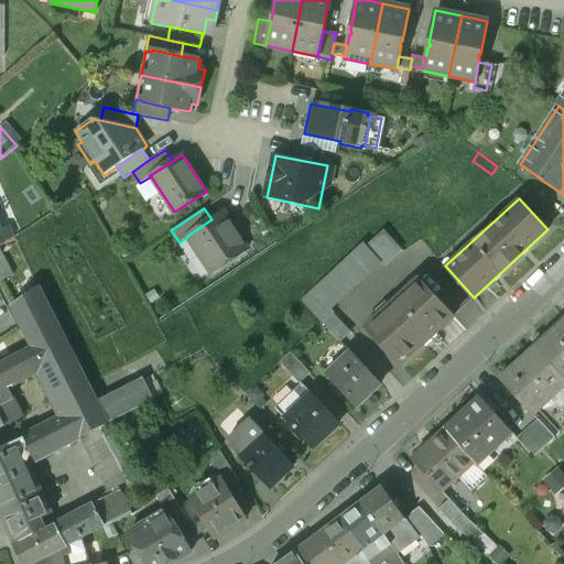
[(247,249),(223,213),(212,219),(187,236),(187,237),(210,272),(247,249)]
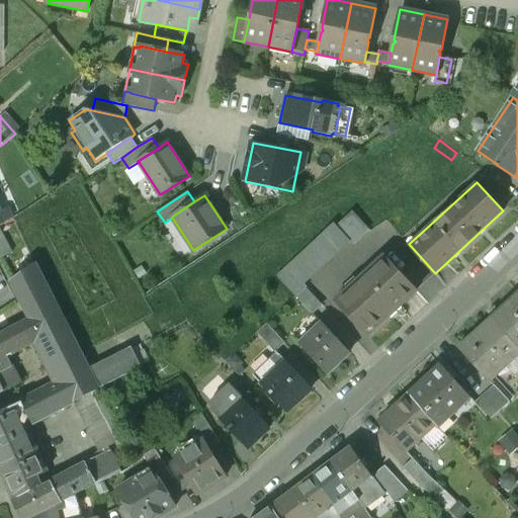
[(0,210),(0,227),(12,219),(7,208),(0,210)]
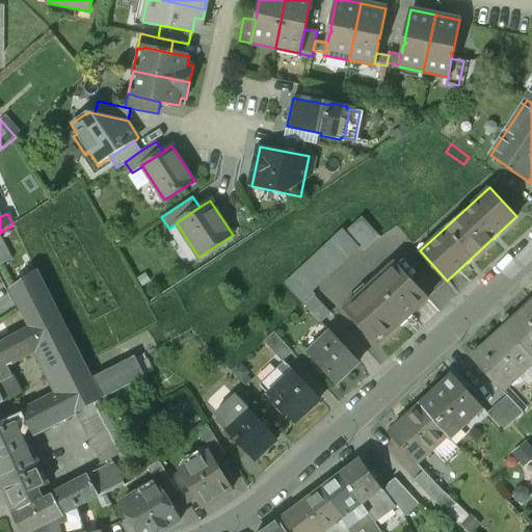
[(342,229),(294,273),(311,292),(358,247),(362,249),(378,234),(362,216),(345,232),(342,229)]
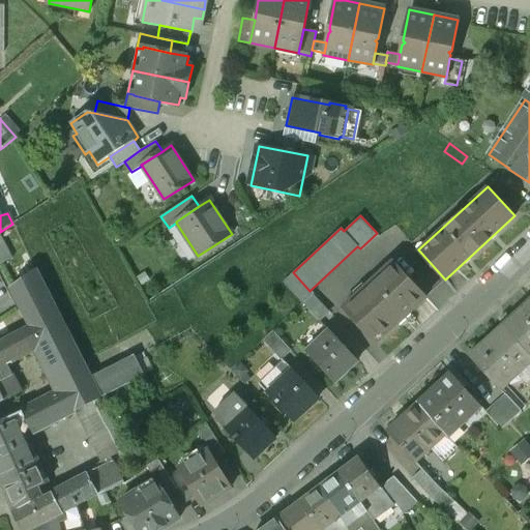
[(0,264),(12,258),(0,234),(0,264)]
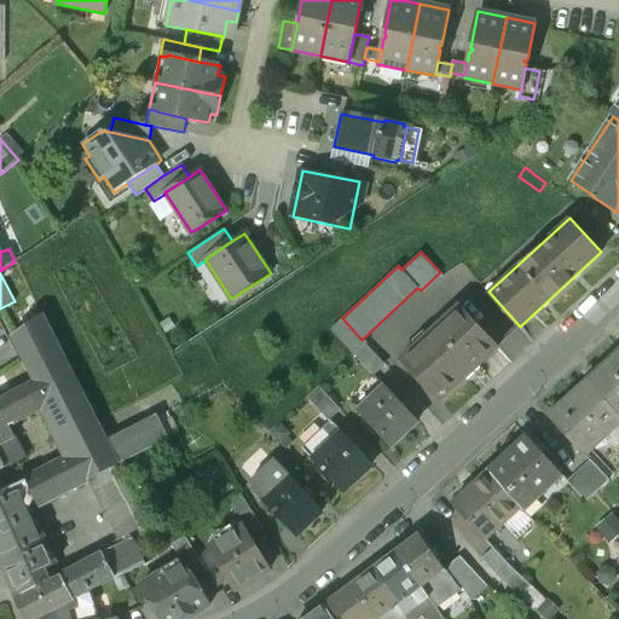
[(458,306),(400,360),(438,400),(496,346),(458,306)]
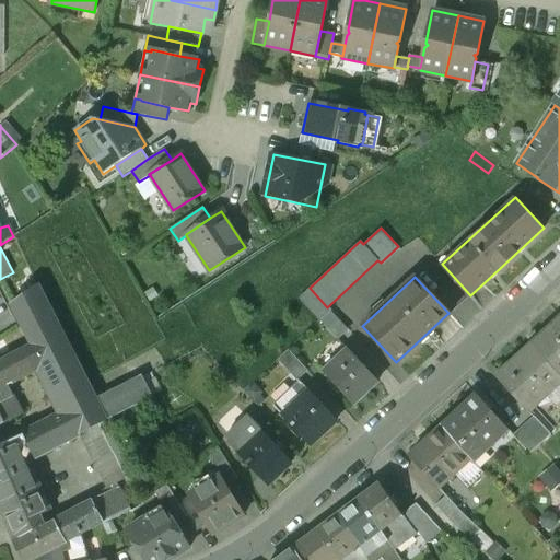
[(37,286),(12,304),(33,343),(59,330),(37,286)]
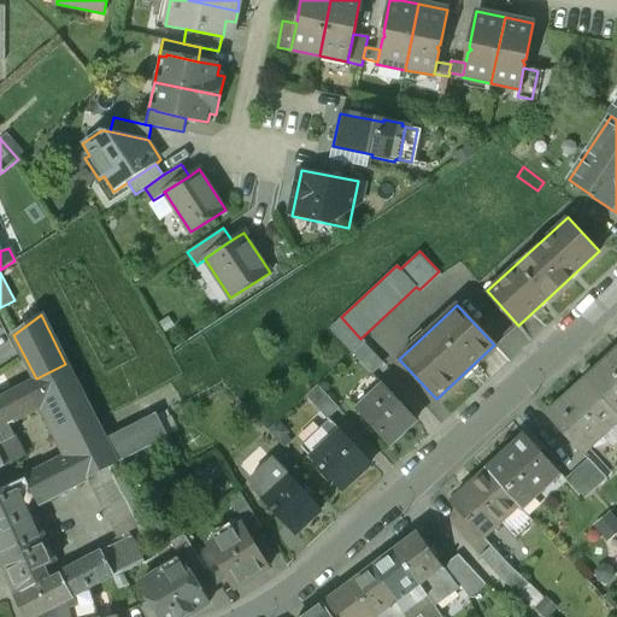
[(383,363),(364,342),(353,353),(372,374),(383,363)]
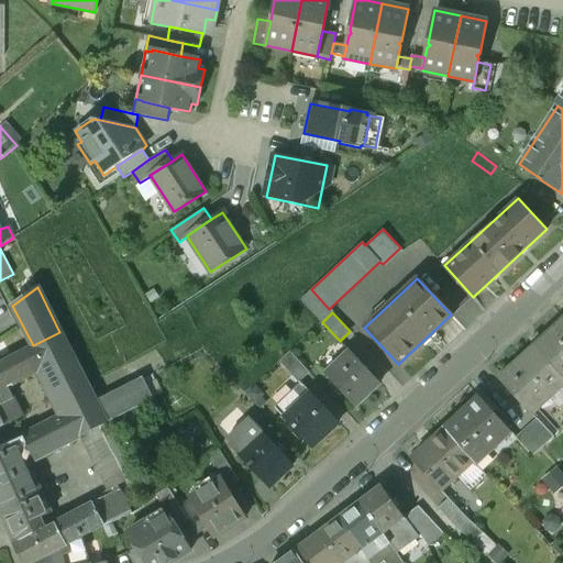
[(562,319),(533,345),(534,348),(562,377),(562,319)]
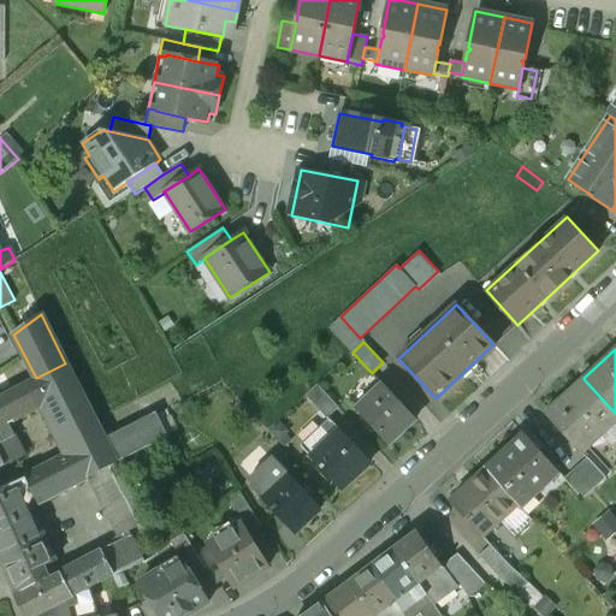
[(104,439),(65,363),(36,378),(49,402),(75,452),(27,479),(35,497),(39,503),(90,477),(116,463),(104,439)]
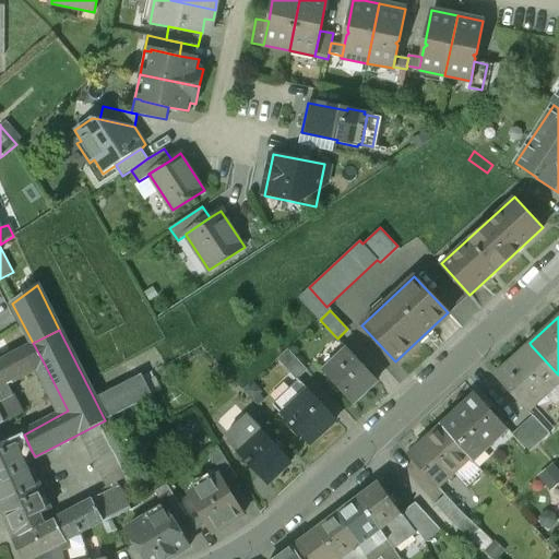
[(33,343),(0,360),(0,444),(1,444),(0,442),(0,424),(4,421),(0,414),(0,389),(45,365),(33,343)]
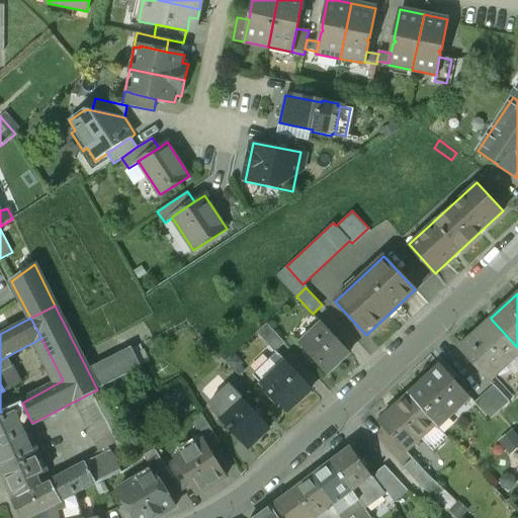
[(517,347),(492,320),(468,341),(468,340),(459,348),(486,376),(504,360),(508,365),(517,355),(517,347)]
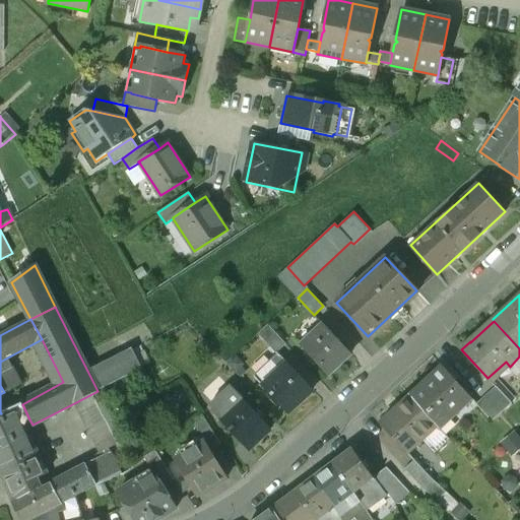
[(285,344),(267,325),(258,334),(276,353),(285,344)]
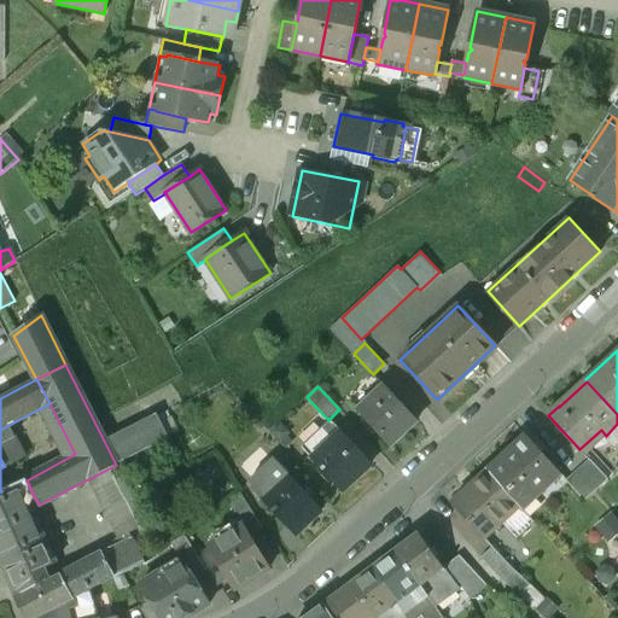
[(384,388),(360,410),(390,444),(415,421),(384,388)]
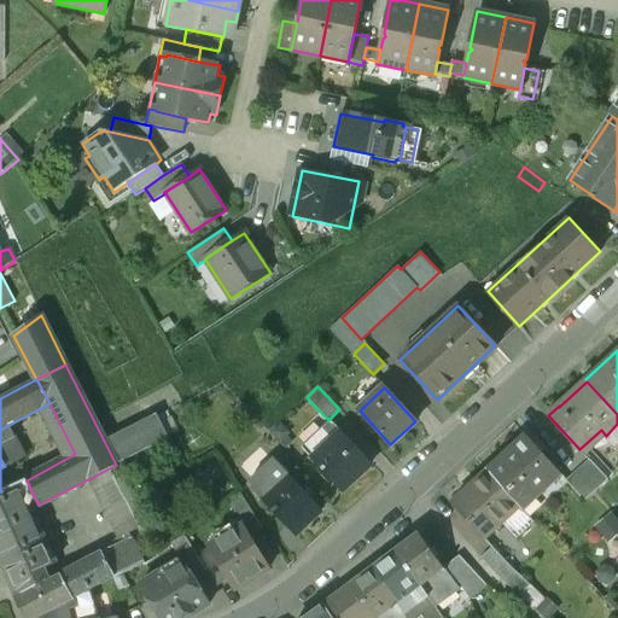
[(157,414),(104,441),(116,465),(169,438),(157,414)]
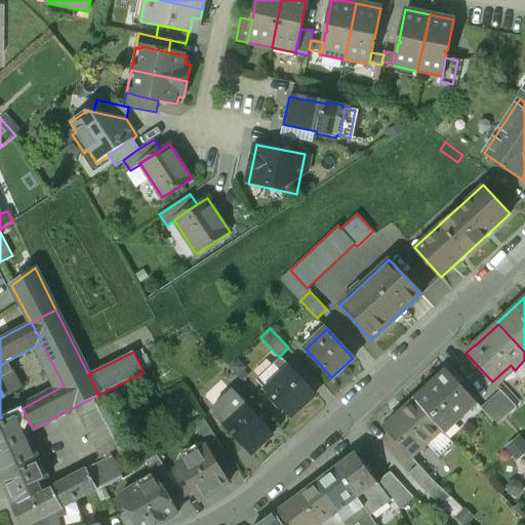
[(290,367),(284,373),(275,364),(257,380),(290,416),(315,394),(290,367)]
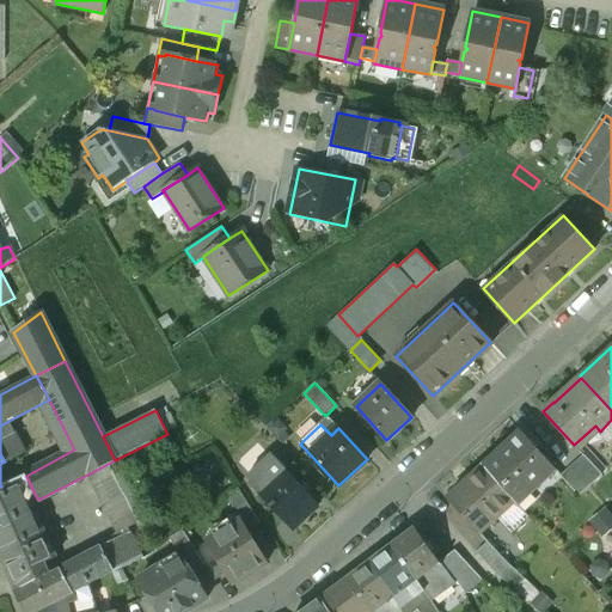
[(521,433),(483,467),(484,469),(514,501),(527,489),(531,494),(556,471),(521,433)]
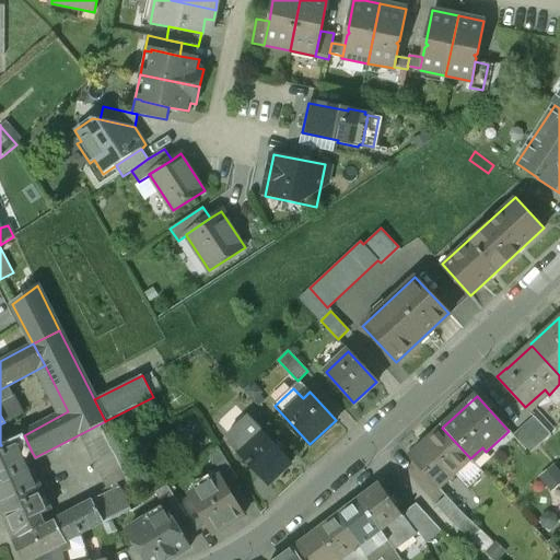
[(291,462),(248,416),(226,436),(240,452),(237,453),(267,485),(291,462)]
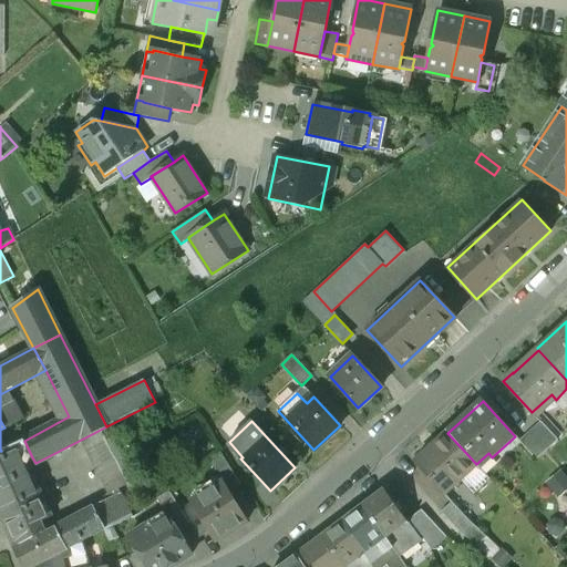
[(558,442),(542,423),(531,433),(548,451),(558,442)]
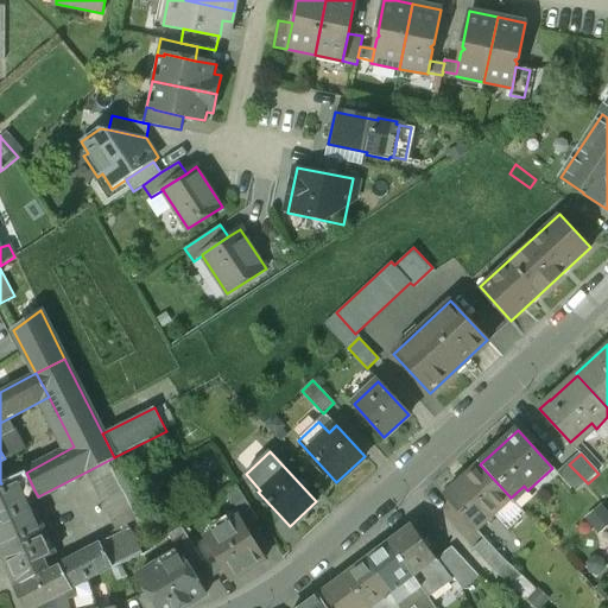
[(144,517),(114,457),(89,470),(119,530),(144,517)]
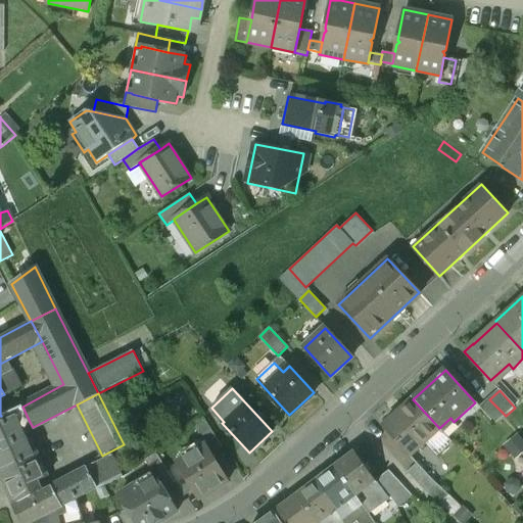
[(506,416),(489,399),(480,409),(495,425),(506,416)]
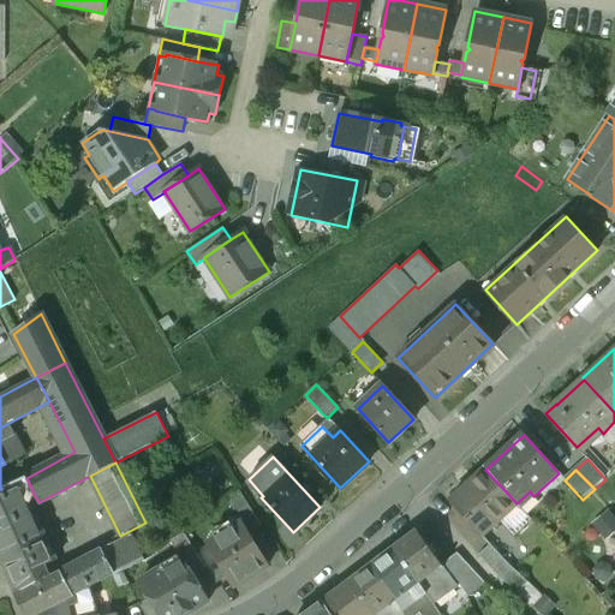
[(487,471),(452,502),(483,537),(518,506),(517,503),(487,471)]
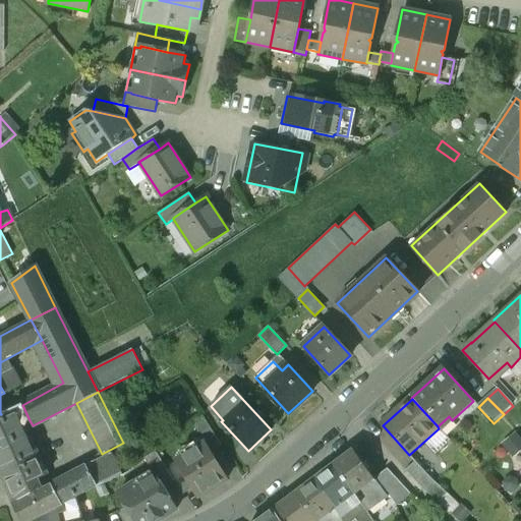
[(1,414),(0,414),(0,471),(2,476),(25,465),(39,458),(39,457),(29,435),(25,433),(21,423),(30,420),(22,405),(1,414)]
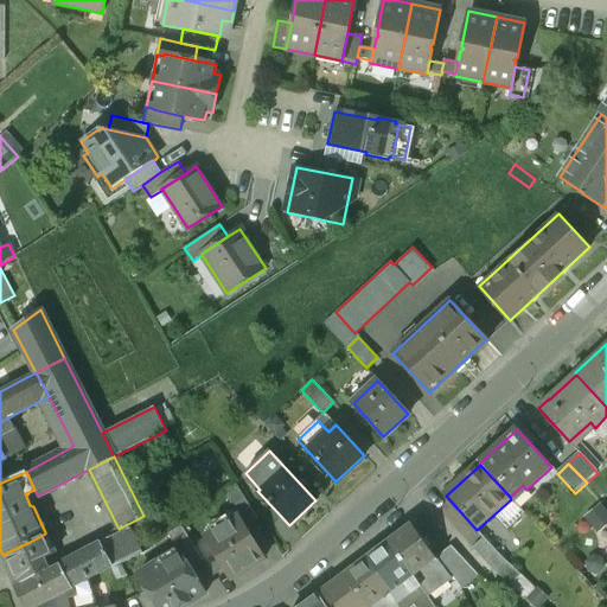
[(257,518),(236,484),(224,492),(238,516),(246,526),(257,518)]
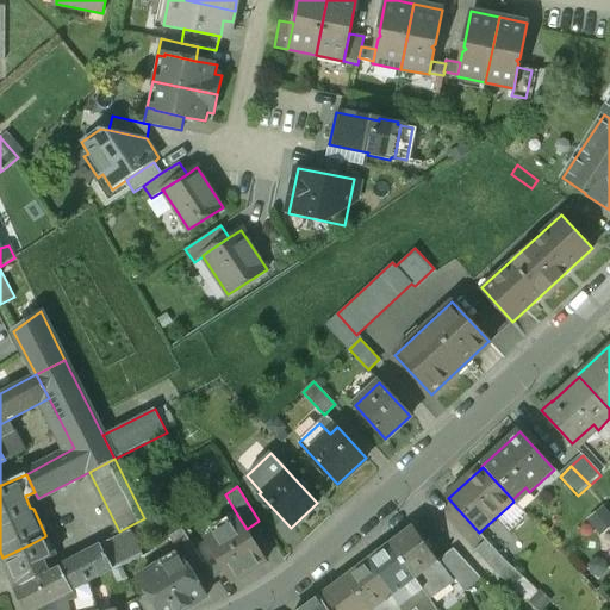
[(609,502),(592,516),(605,531),(609,528),(609,502)]
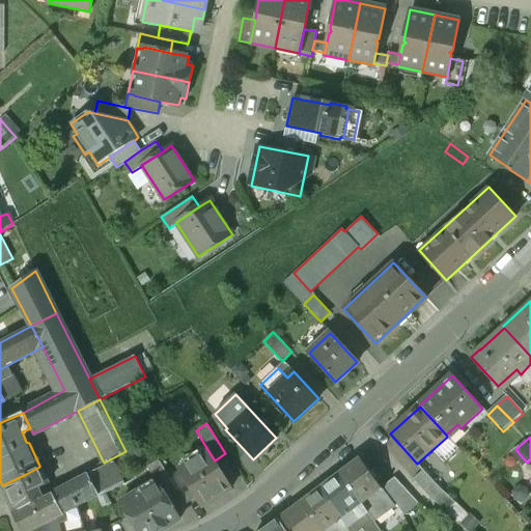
[(215,460),(208,451),(178,469),(191,490),(196,498),(201,506),(231,488),(215,460)]
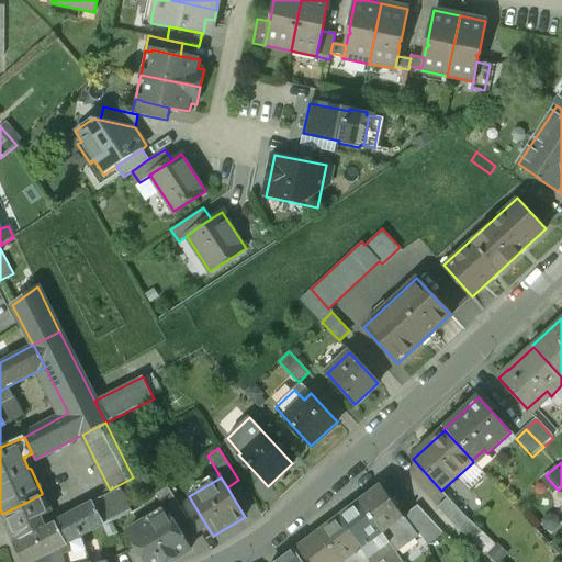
[(404,517),(381,485),(359,501),(382,532),(396,552),(418,537),(404,517)]
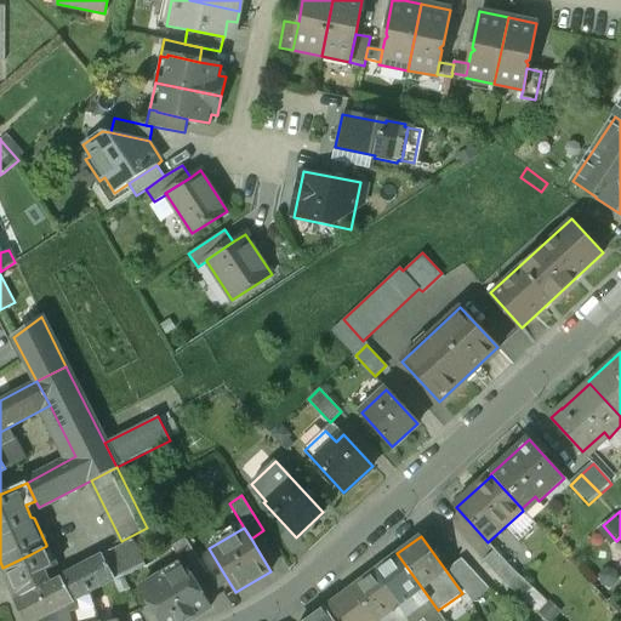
[(206,574),(186,539),(172,546),(184,565),(194,581),(206,574)]
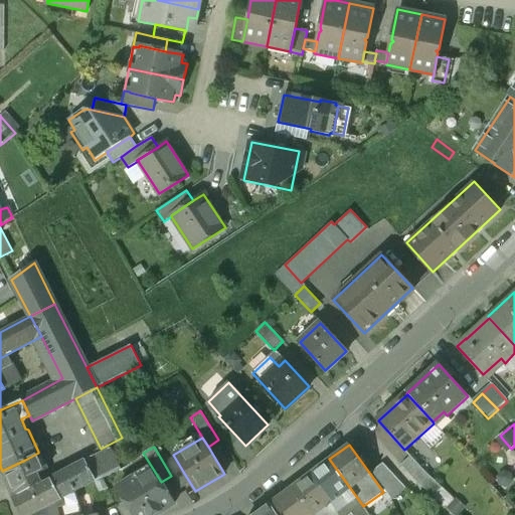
[(43,483),(14,498),(21,514),(28,514),(75,491),(95,480),(121,467),(111,448),(86,461),(43,483)]
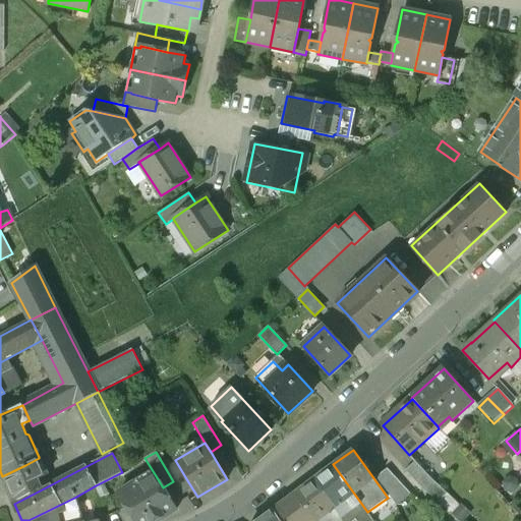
[(39,478),(47,474),(39,458),(25,465),(2,476),(9,494),(14,504),(44,488),(39,478)]
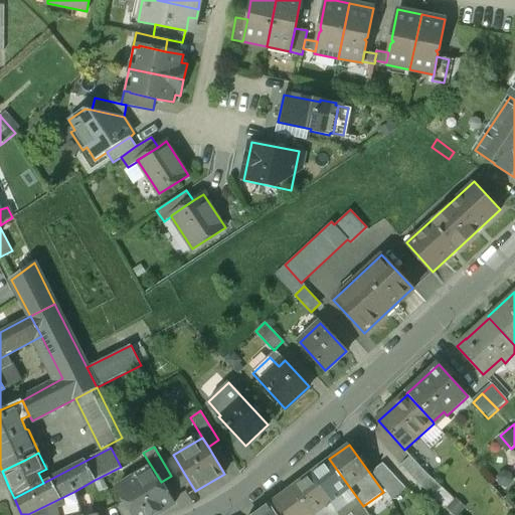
[(424,472),(411,457),(401,466),(415,480),(424,472)]
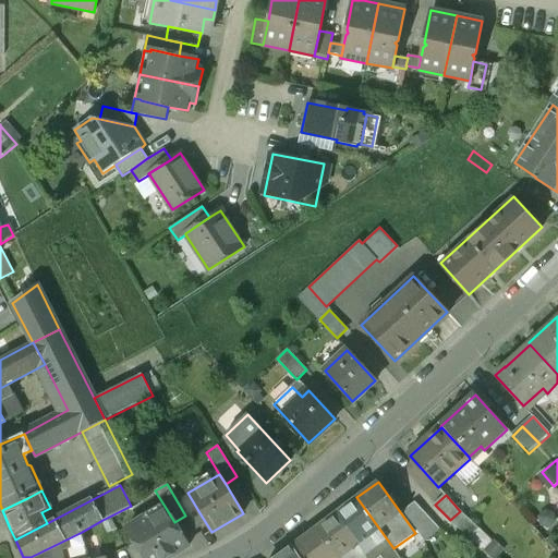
[(379,529),(356,497),(336,513),(359,545),(366,557),(377,557),(380,556),(381,557),(401,557),(393,548),(379,529)]
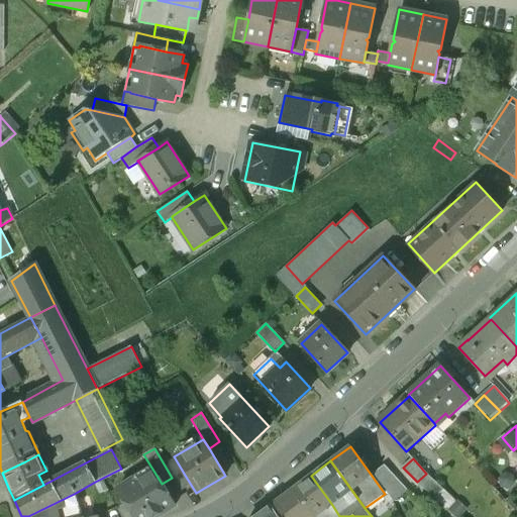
[(408,491),(385,466),(372,476),(385,494),(386,493),(392,502),(408,491)]
